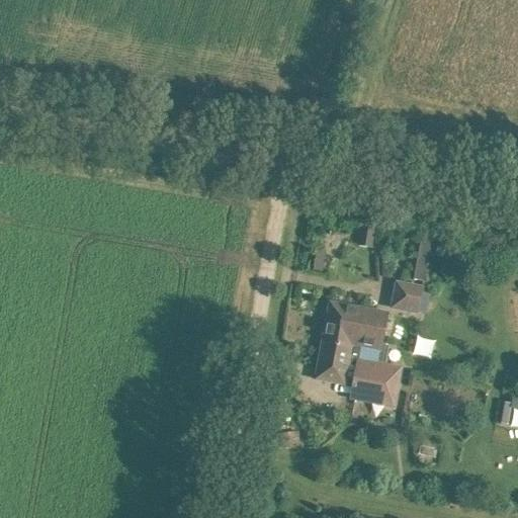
[(372,249),(377,225),(362,222),(357,246),(372,249)]
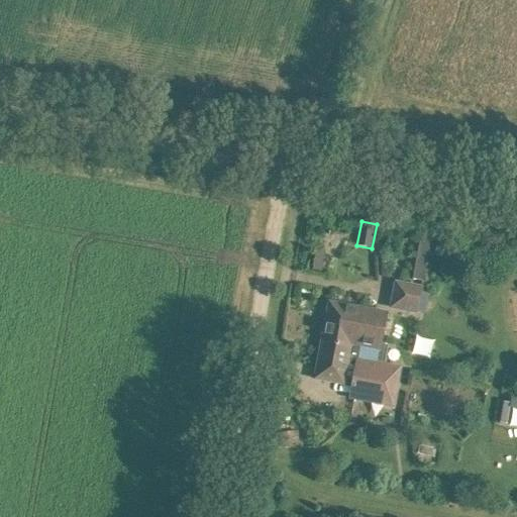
[(413,280),(422,282),(431,232),(422,231),(413,280)]
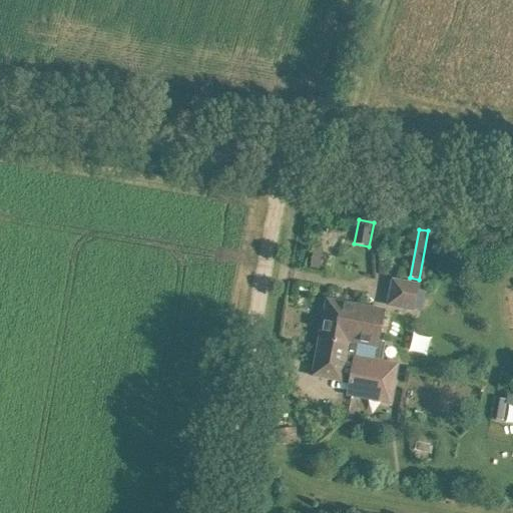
[(413,312),(417,287),(393,282),(389,307),(413,312)]
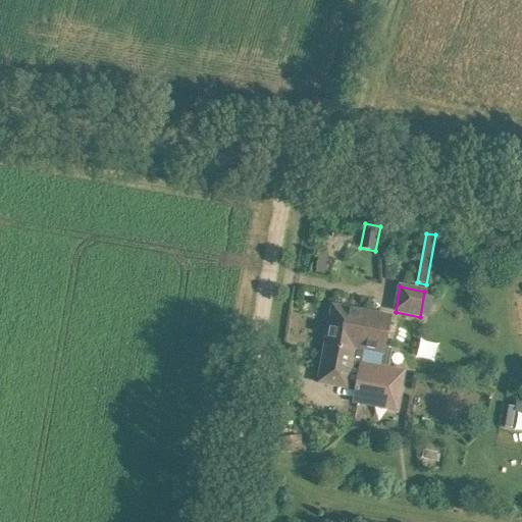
[(325,345),(318,383),(328,385),(337,386),(348,388),(348,387),(356,389),(354,401),(395,408),(401,372),(389,370),(393,352),(383,350),(386,335),(389,317),(382,316),(332,306),(325,345)]
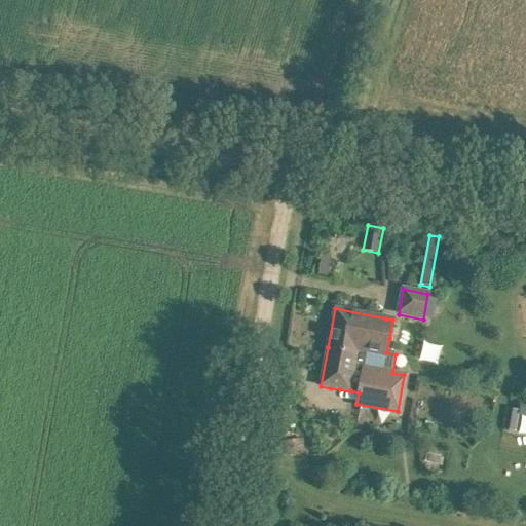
[(511,410),(508,426),(516,428),(519,415),(525,416),(525,405),(520,404),(518,412),(511,410)]
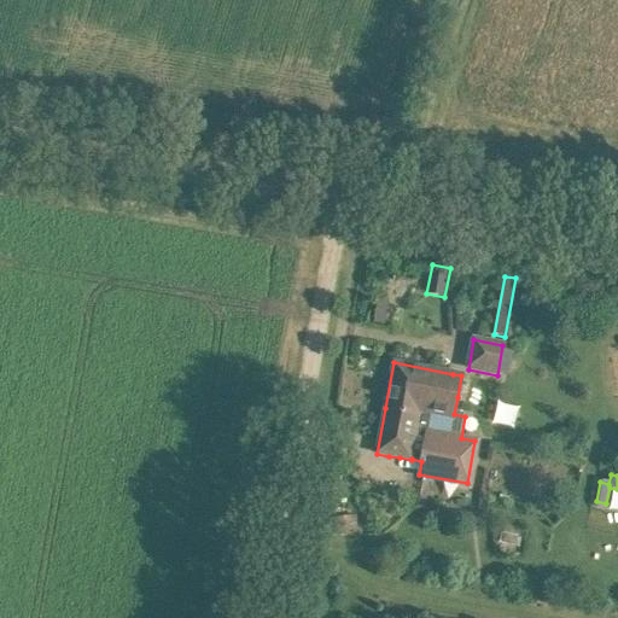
[(357,534),(355,516),(324,519),(326,536),(357,534)]
